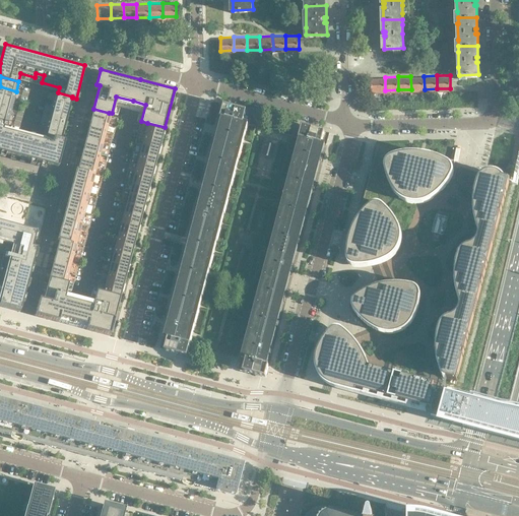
[(425,89),(424,76),(410,76),(411,89),(425,89)]
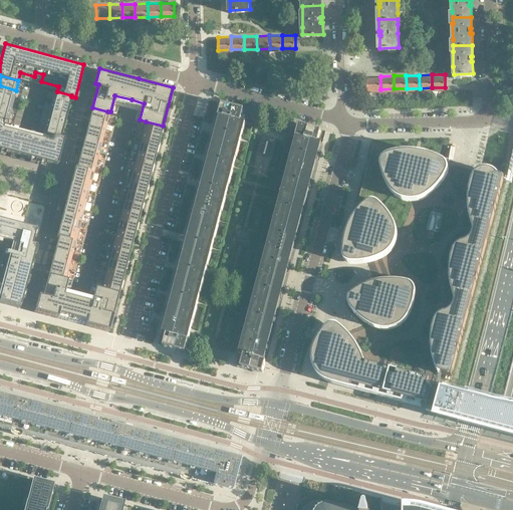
[(380,89),(380,76),(367,76),(367,89),(380,89)]
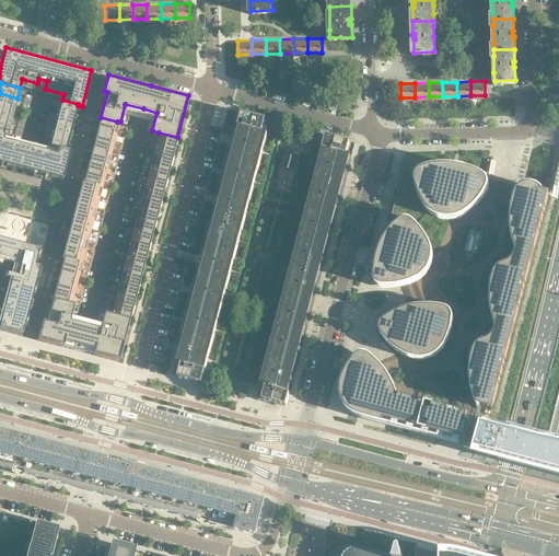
[(0,104),(14,108),(18,99),(0,93),(0,104)]
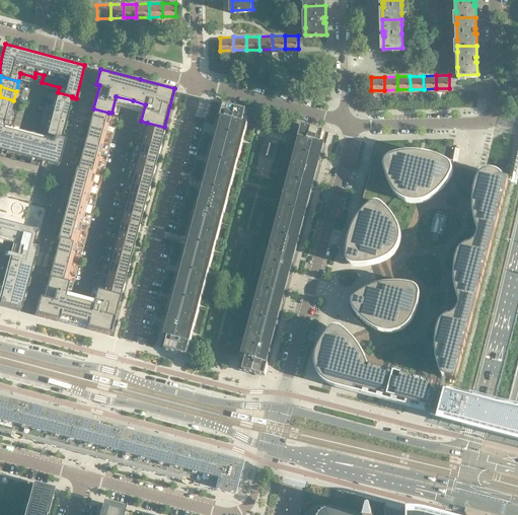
[(52,102),(70,106),(72,97),(72,96),(58,92),(55,91),(52,102)]
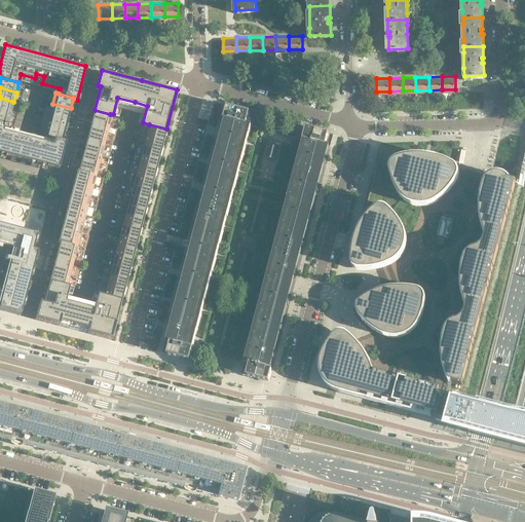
[(0,109),(11,112),(13,102),(0,98),(0,109)]
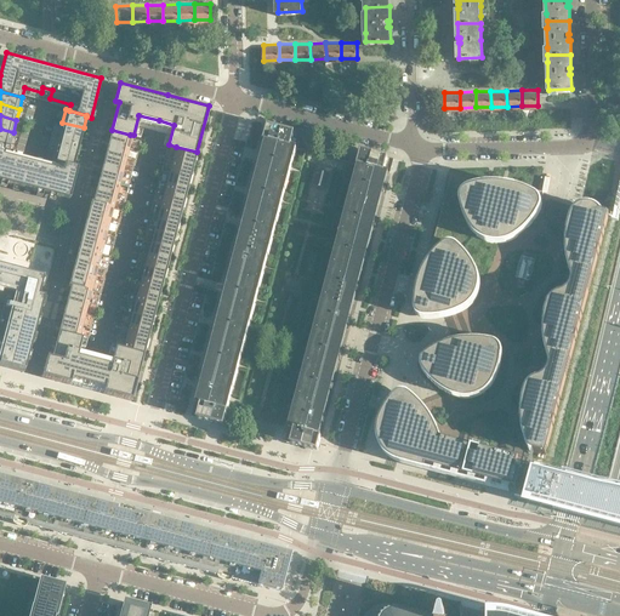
[(297,144),(301,131),(269,121),(265,136),(269,138),(271,137),(293,143),(297,144)]
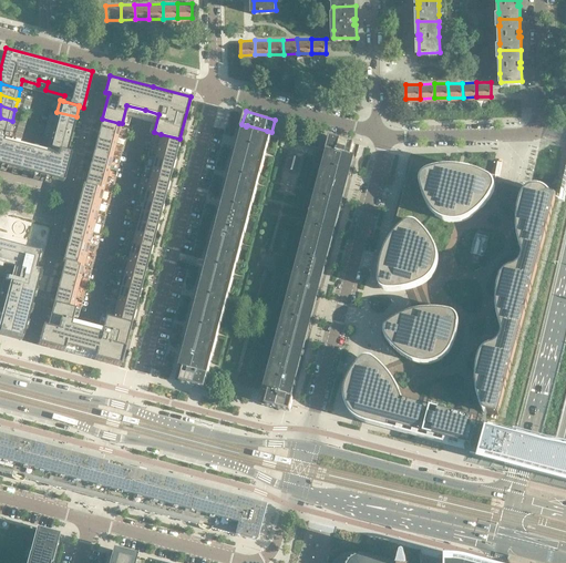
[(53,122),(73,128),(76,116),(57,112),(53,122)]
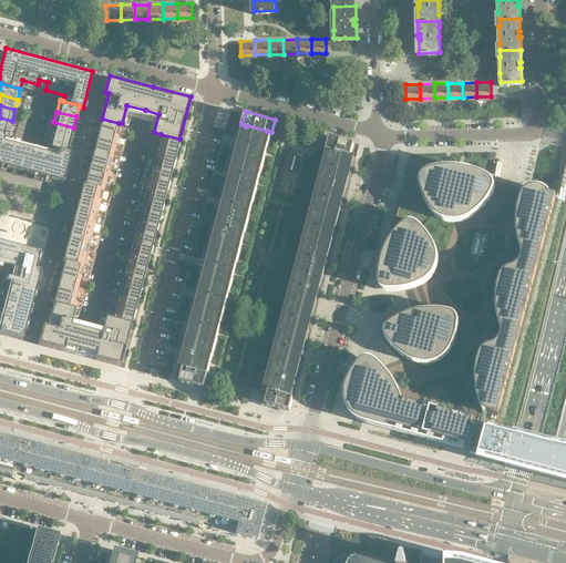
[(0,130),(9,132),(12,121),(0,118),(0,130)]
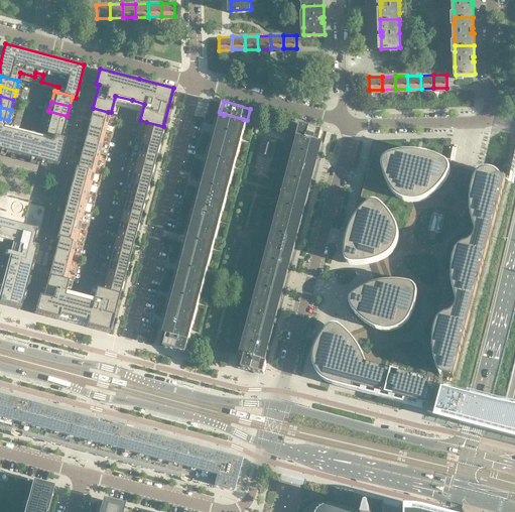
[(108,112),(93,108),(91,117),(106,121),(108,112)]
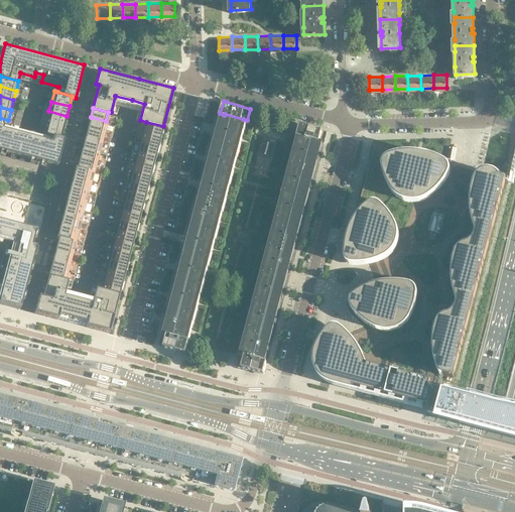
[(46,121),(65,126),(67,116),(48,111),(46,121)]
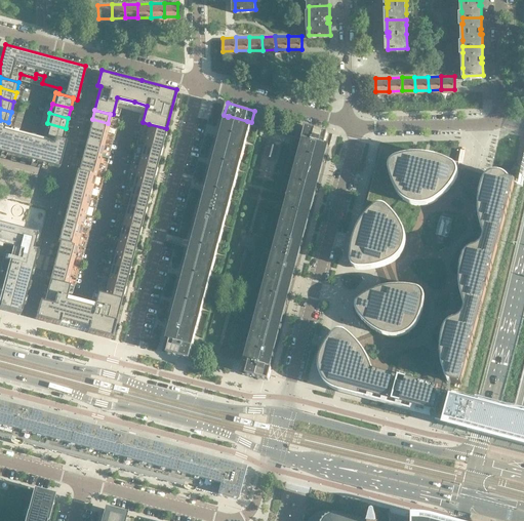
[(241,141),(244,129),(245,129),(247,121),(229,116),(228,117),(226,127),(223,127),(222,131),(224,132),(220,144),(240,149),(242,141),(241,141)]
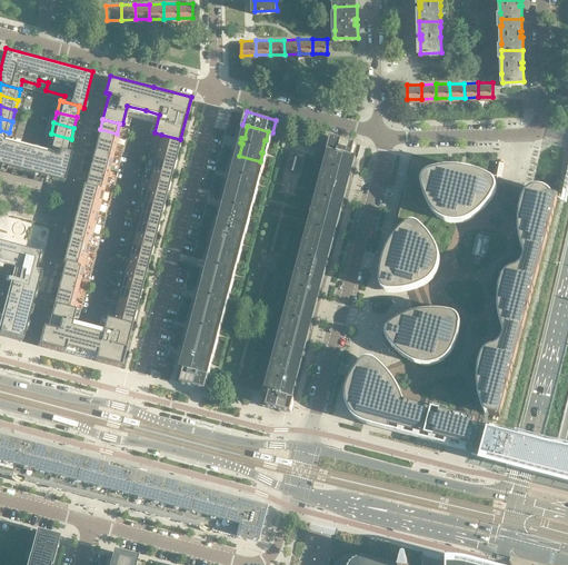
[(100,129),(97,140),(113,145),(117,134),(100,129)]
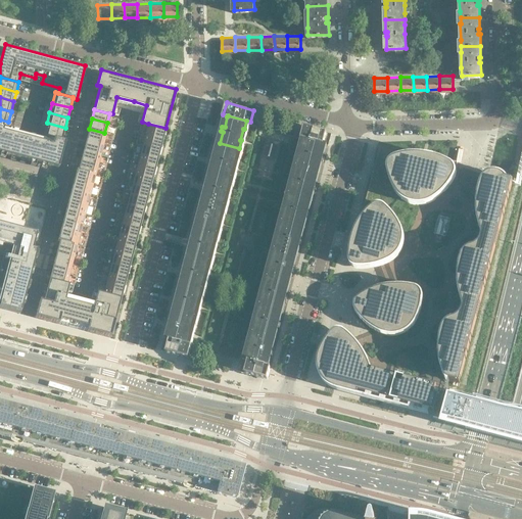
[(0,149),(59,166),(66,138),(62,137),(62,138),(54,136),(53,136),(52,141),(3,128),(4,126),(7,126),(8,122),(0,120),(0,149)]
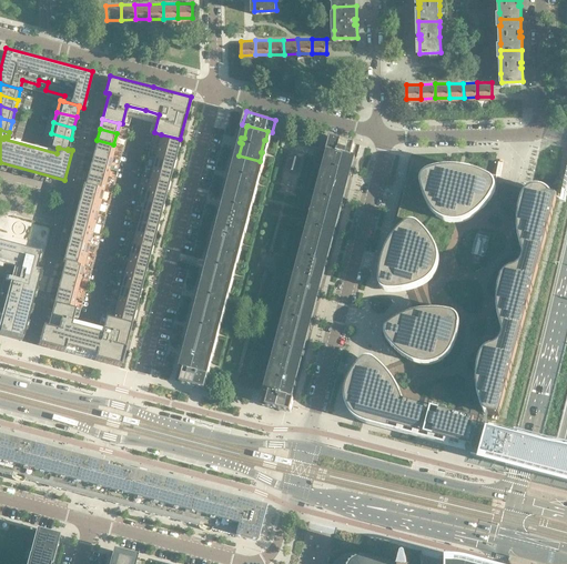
[(48,145),(58,148),(59,148),(68,150),(68,149),(71,139),(51,133),(48,145)]
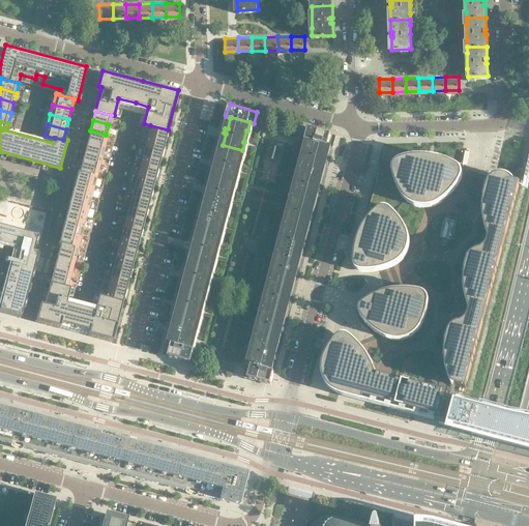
[(168,129),(150,125),(148,135),(166,140),(168,129)]
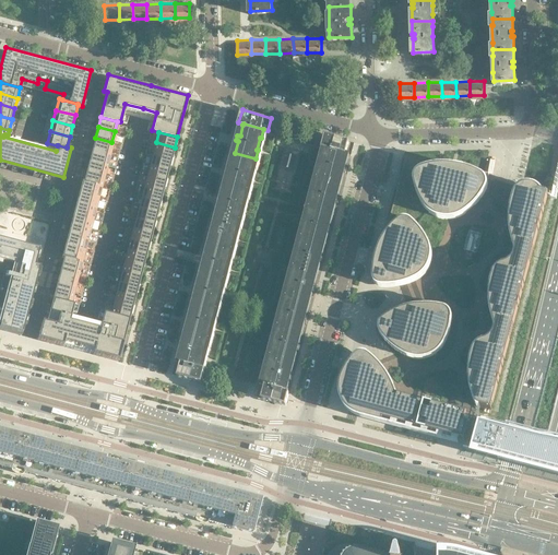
[(352,153),(355,140),(325,132),(322,145),(327,146),(347,151),(347,152),(352,153)]
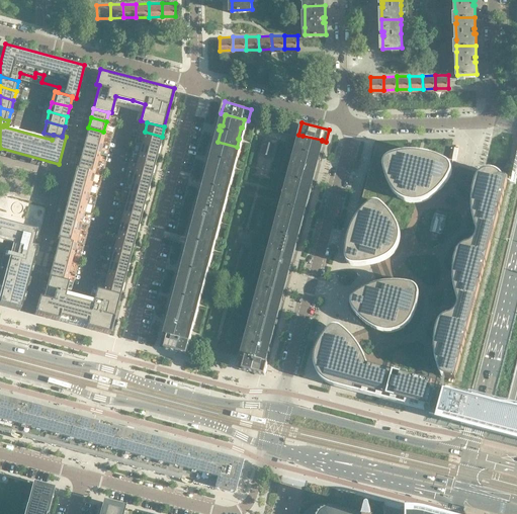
[(88,127),(86,138),(101,142),(103,132),(88,127)]
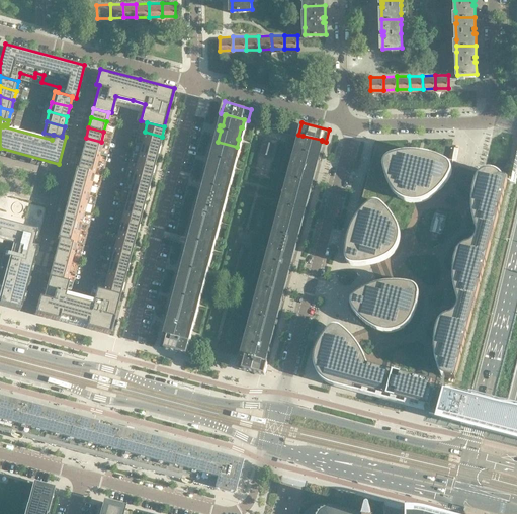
[(145,132),(142,142),(159,146),(162,137),(145,132)]
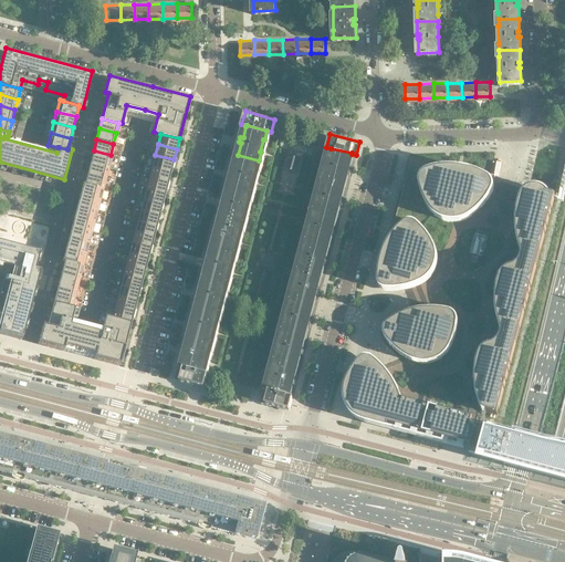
[(348,166),(352,154),(352,153),(331,148),(328,156),(330,157),(326,169),(325,169),(323,177),(344,183),(347,170),(351,172),(352,167),(352,166),(348,166)]
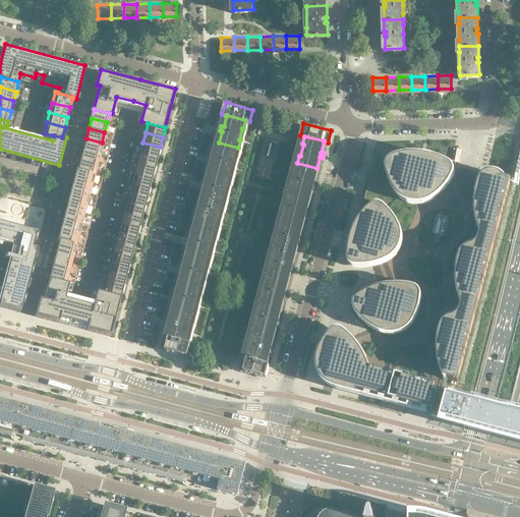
[(87,138),(83,148),(99,152),(102,142),(87,138)]
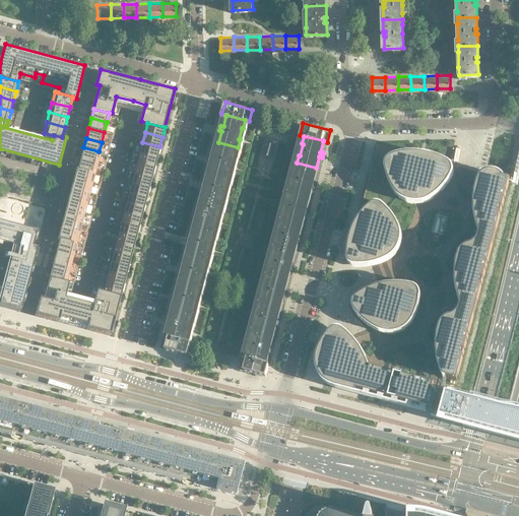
[(273,154),(276,142),(274,142),(274,141),(274,140),(273,139),(272,138),(271,138),(270,138),(269,138),(269,139),(268,139),(268,140),(266,140),(263,151),(273,154)]
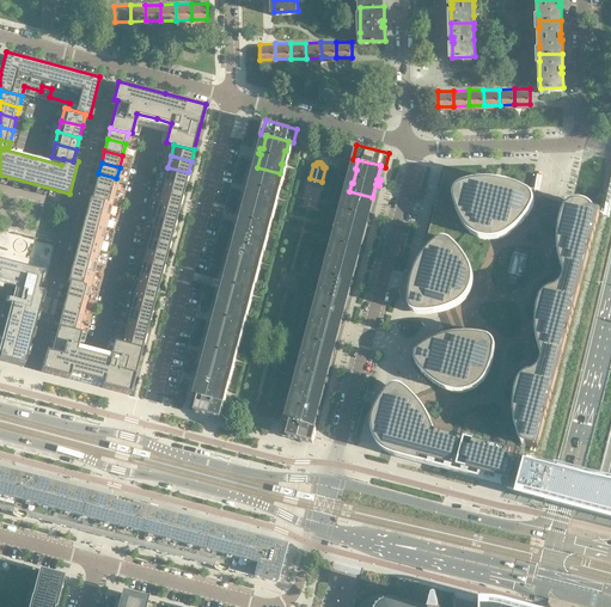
[(167,167),(165,179),(185,184),(188,172),(167,167)]
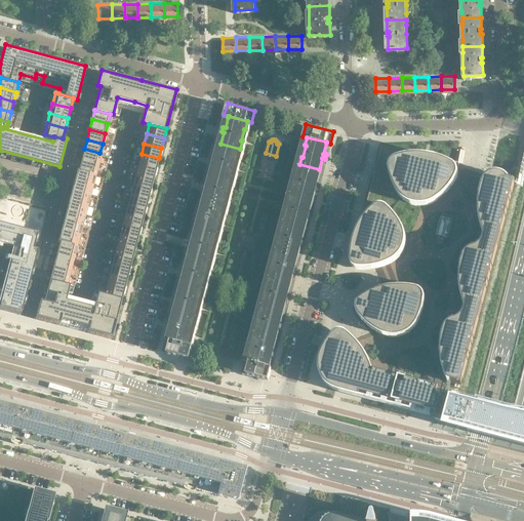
[(234,168),(237,157),(238,157),(240,149),(220,144),(217,156),(215,155),(214,155),(213,159),(214,159),(216,160),(213,171),(233,176),(235,168),(234,168)]
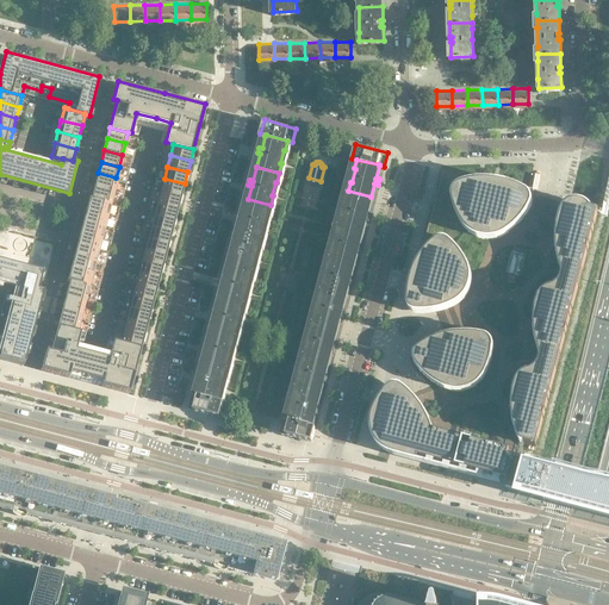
[(579,203),(579,200),(578,200),(576,200),(573,200),(572,201),(539,192),(528,189),(527,188),(524,187),(522,186),(520,185),(517,184),(514,182),(511,181),(509,181),(507,180),(505,184),(470,174),(468,176),(463,175),(463,173),(443,167),(442,168),(447,169),(445,176),(441,175),(432,210),(436,211),(434,218),(430,217),(429,218),(434,219),(432,226),(428,225),(418,260),(421,260),(418,267),(417,267),(417,268),(418,268),(416,275),(415,275),(414,278),(411,278),(411,280),(410,282),(410,286),(410,288),(409,291),(409,294),(409,297),(409,299),(409,300),(409,301),(410,301),(411,303),(411,304),(412,304),(414,305),(415,305),(416,305),(417,305),(420,305),(421,305),(433,307),(435,307),(437,307),(442,322),(453,322),(455,328),(457,330),(454,330),(452,330),(449,331),(447,331),(445,332),(441,334),(439,334),(437,335),(435,336),(433,337),(430,338),(428,340),(426,341),(423,342),(421,343),(420,344),(418,344),(417,345),(417,347),(416,347),(416,348),(415,349),(415,350),(415,351),(415,353),(415,354),(415,355),(415,356),(415,357),(416,359),(418,362),(421,365),(423,367),(426,369),(428,372),(430,374),(433,376),(435,378),(437,379),(433,381),(424,385),(421,386),(420,386),(410,391),(409,388),(405,386),(404,385),(403,385),(402,384),(399,384),(398,384),(397,384),(396,384),(393,384),(392,385),(391,385),(390,385),(389,386),(389,387),(387,388),(385,390),(384,392),(383,394),(380,397),(379,398),(378,400),(377,403),(376,405),(374,407),(374,410),(373,411),(373,413),(373,415),(372,417),(372,418),(372,420),(372,422),(374,420),(376,424),(374,428),(377,428),(381,441),(381,443),(383,443),(385,446),(387,447),(390,448),(392,449),(396,450),(399,451),(410,454),(411,450),(508,475),(510,463),(515,465),(521,442),(536,447),(598,209),(579,203)]
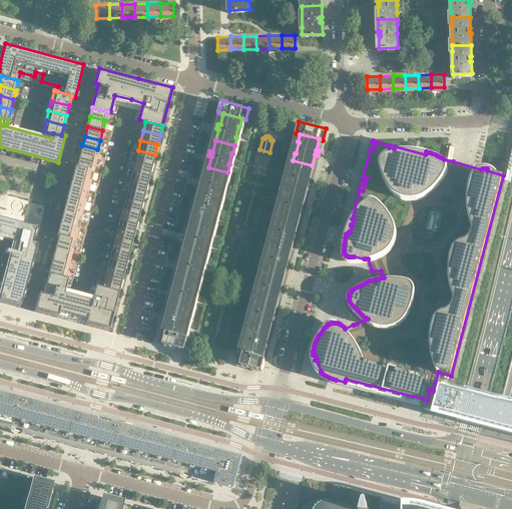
[(82,145),(79,155),(95,159),(97,149),(82,145)]
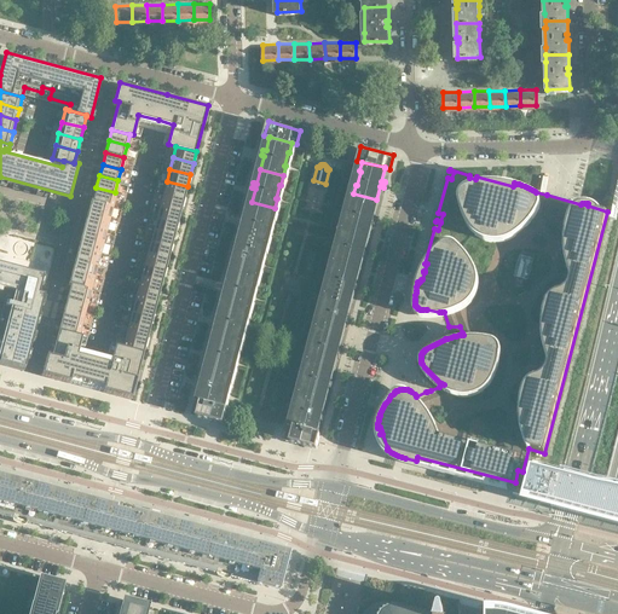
[(167,181),(163,192),(184,198),(188,186),(167,181)]
